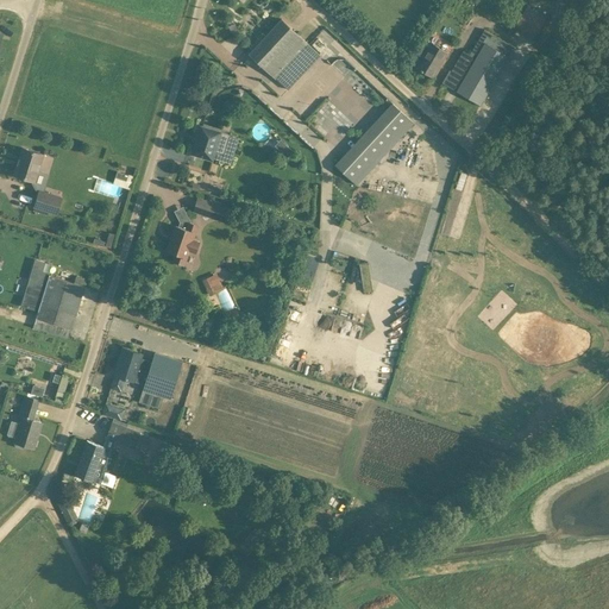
[(531,8),(520,2),(508,22),(528,33),(537,19),(527,13),(531,8)]
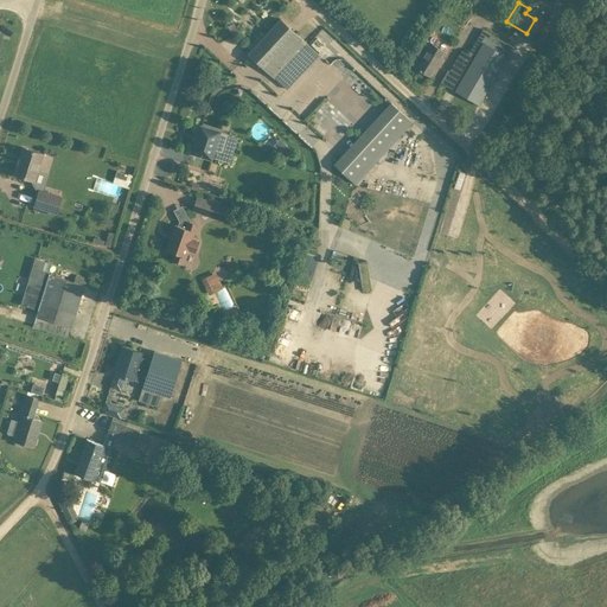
[(275,77),(283,69),(307,43),(281,19),(248,53),(274,78),(275,77)]
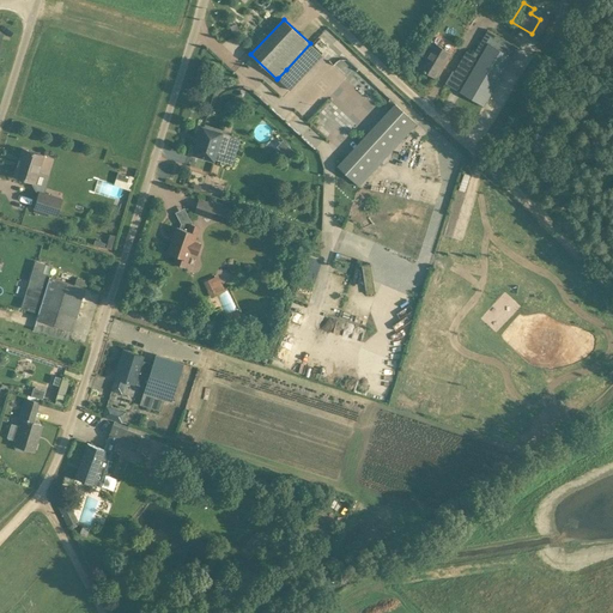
[(484,105),(517,47),(487,30),(473,55),(466,52),(454,72),(453,71),(445,83),(451,86),(450,87),(454,90),(454,89),(484,105)]
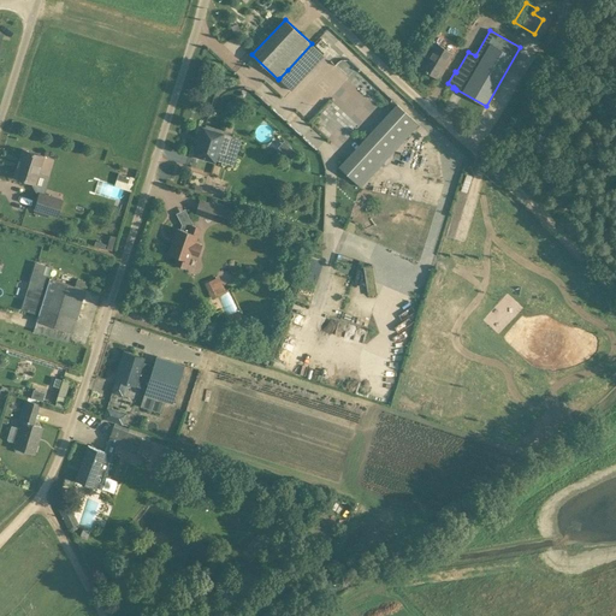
[(438,78),(452,53),(436,43),(430,53),(431,54),(422,69),(426,71),(425,71),(427,72),(438,78)]
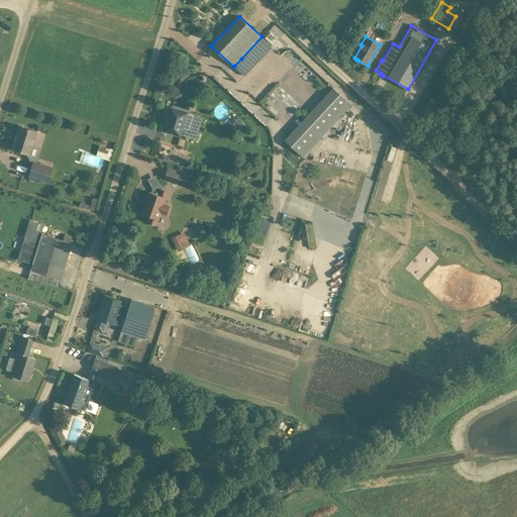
[(234,66),(244,76),(251,68),(241,59),(234,66)]
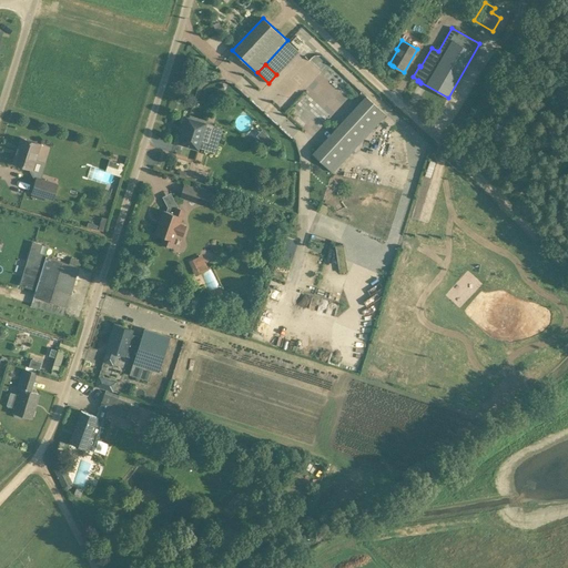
[(365,94),(312,153),(333,172),(386,114),(365,94)]
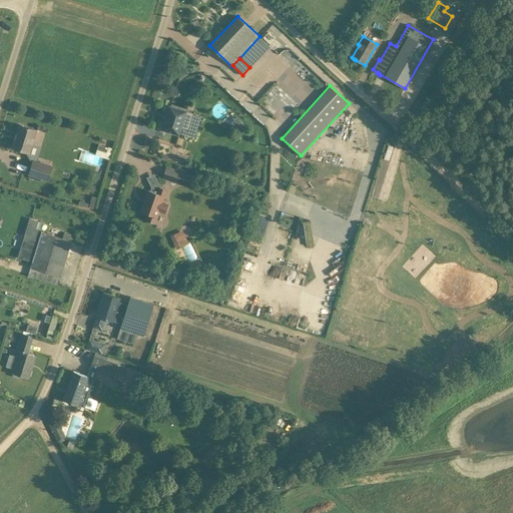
[(165,120),(162,129),(178,134),(180,126),(187,128),(190,119),(188,118),(189,113),(185,111),(169,106),(166,114),(164,120),(165,120)]
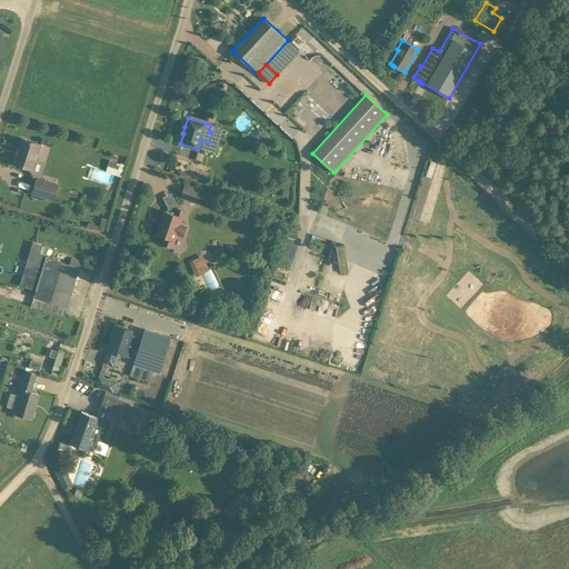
[(273,141),(268,136),(262,141),(268,147),(273,141)]
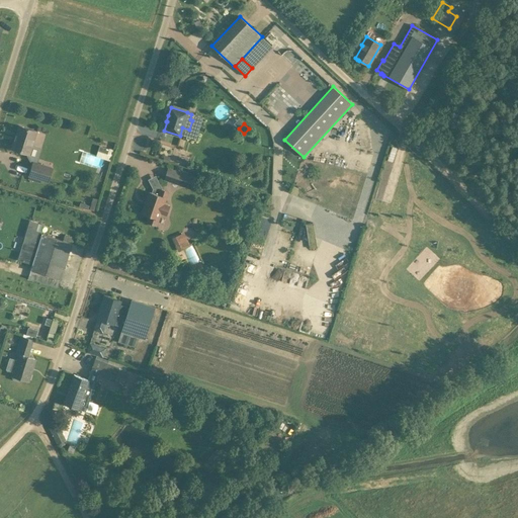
[(12,149),(29,154),(36,132),(20,125),(12,149)]
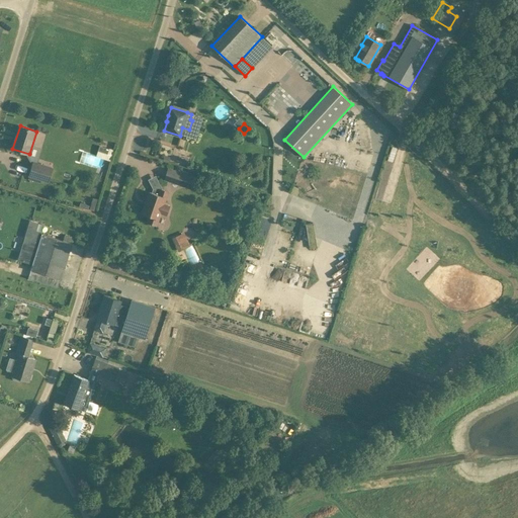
[(135,139),(132,150),(141,153),(145,142),(135,139)]
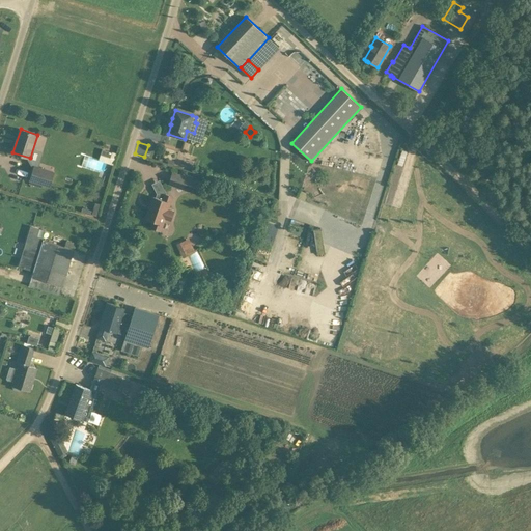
[(100,159),(95,167),(105,171),(108,163),(100,159)]
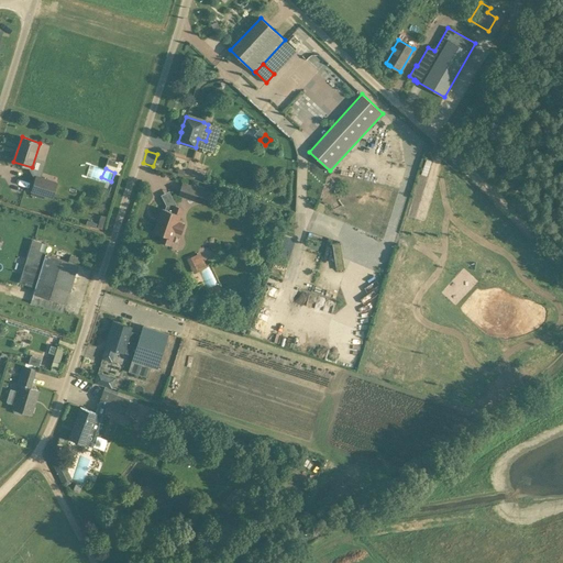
[(53,197),(57,183),(36,176),(32,190),(53,197)]
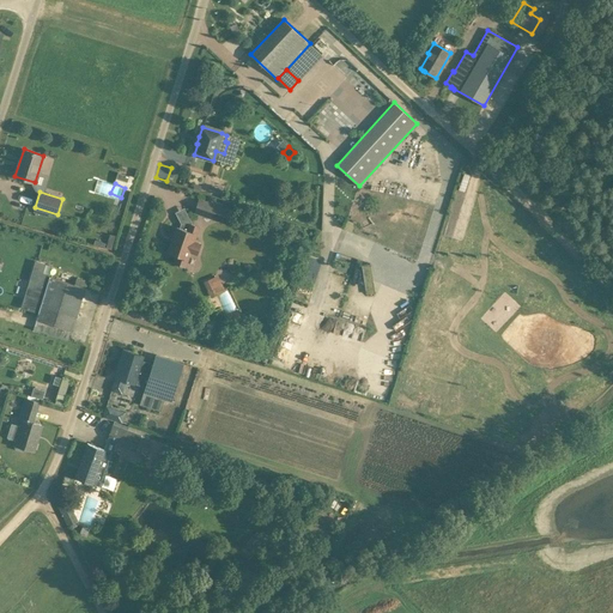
[(201,216),(220,223),(225,207),(226,205),(207,198),(207,201),(201,216)]
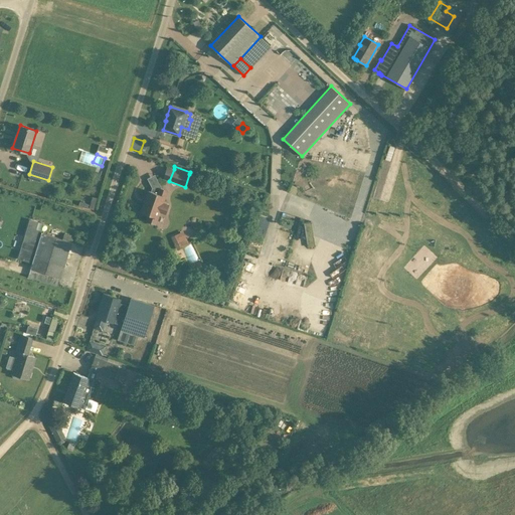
[(155,174),(148,178),(154,188),(161,184),(155,174)]
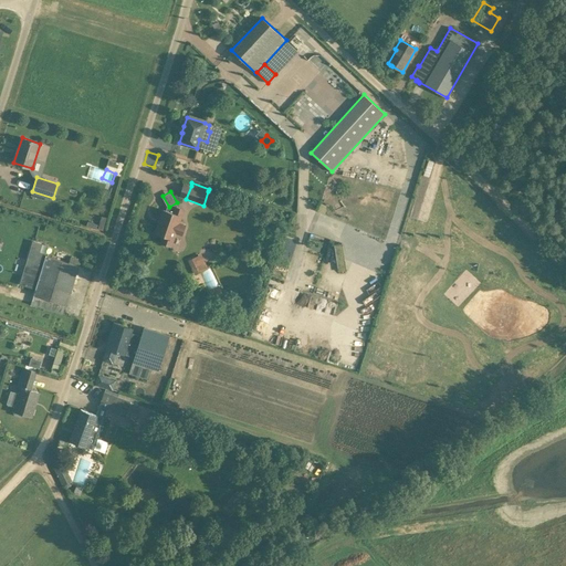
[(325,213),(328,207),(321,203),(318,210),(325,213)]
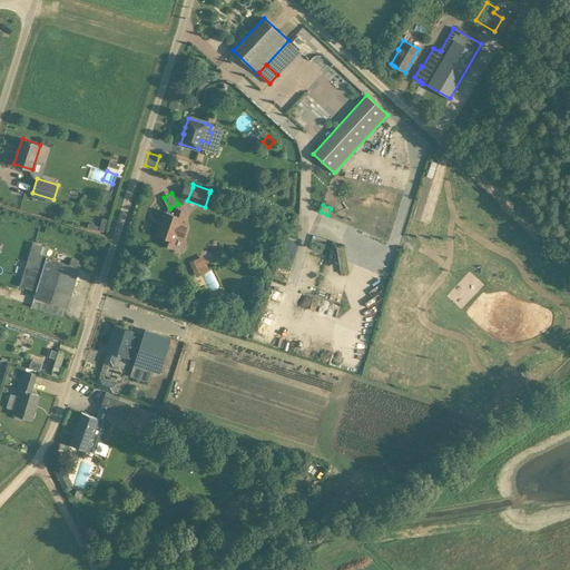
[(184,237),(187,227),(180,224),(185,210),(177,208),(175,215),(165,212),(156,235),(165,238),(163,245),(172,248),(177,235),(184,237)]
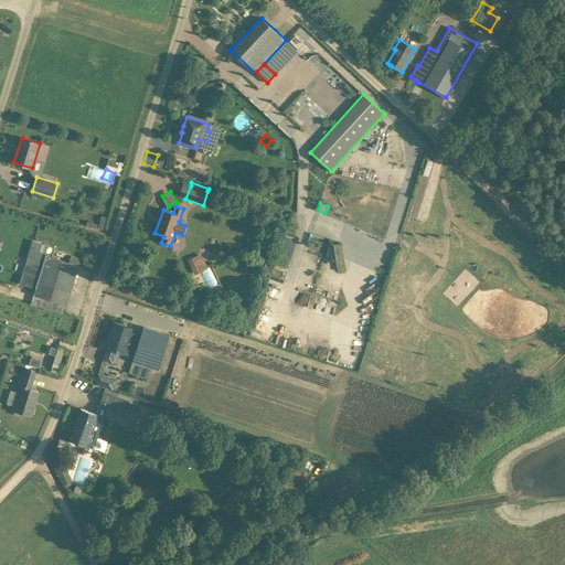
[(29,304),(63,313),(77,265),(39,252),(42,242),(34,240),(20,284),(34,288),(29,304)]
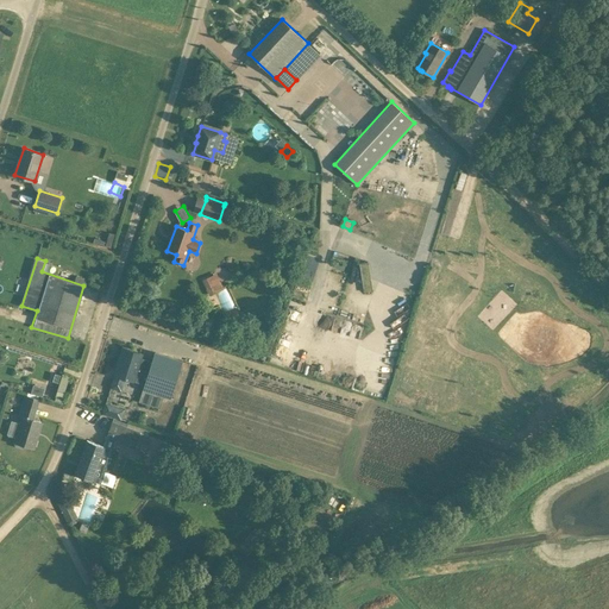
[(202,278),(209,295),(225,288),(218,272),(202,278)]
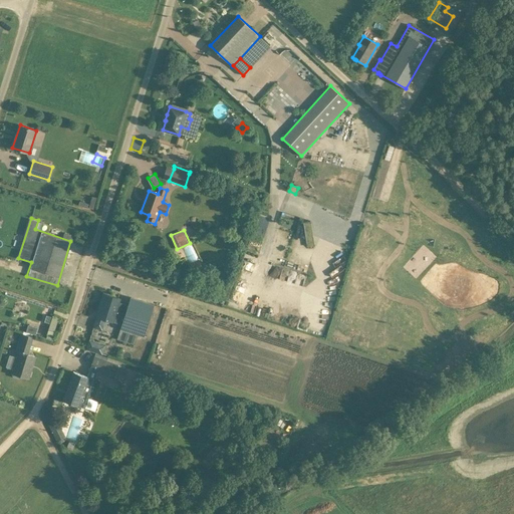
[(154,258),(146,255),(144,261),(152,264),(154,258)]
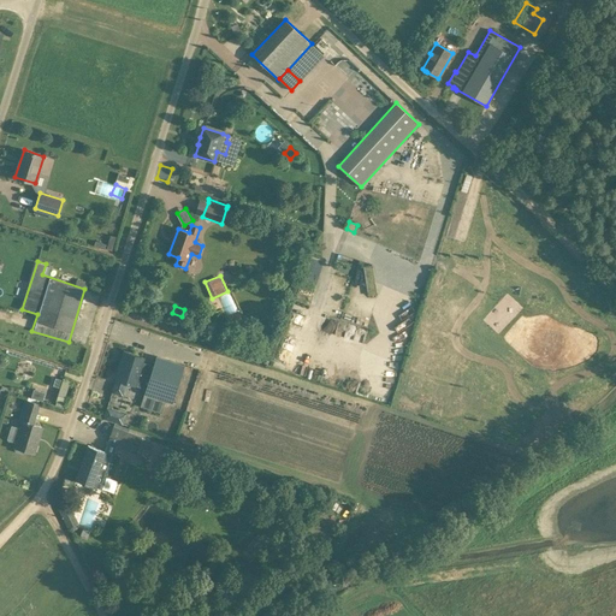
[(252,331),(256,341),(268,336),(264,325),(252,331)]
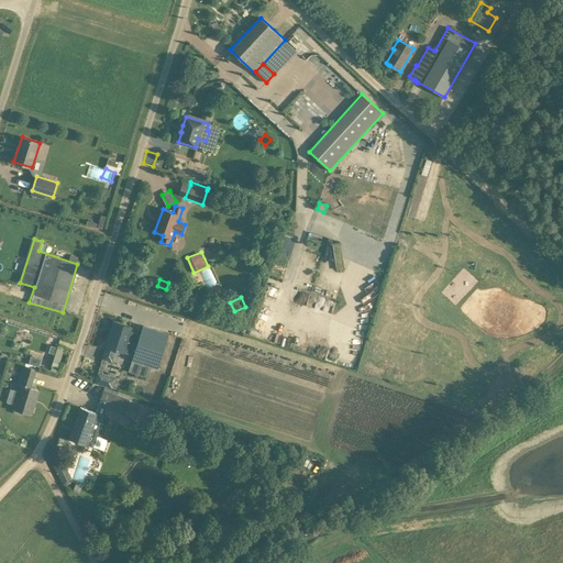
[(127,342),(131,327),(113,321),(106,346),(133,355),(128,372),(147,377),(151,366),(158,368),(159,364),(168,333),(142,326),(136,345),(127,342)]
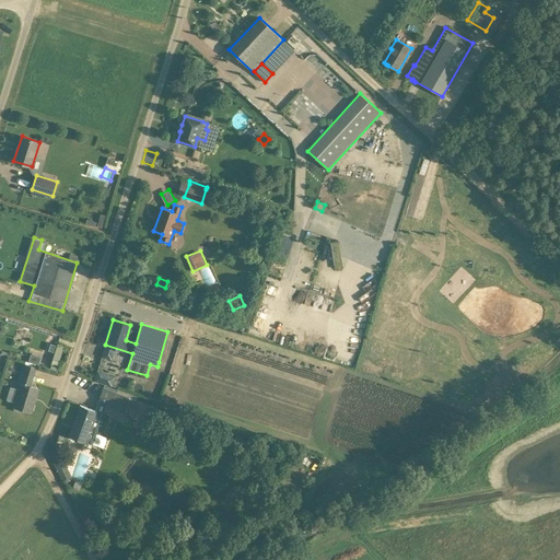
[(50,364),(57,366),(63,346),(57,345),(50,364)]
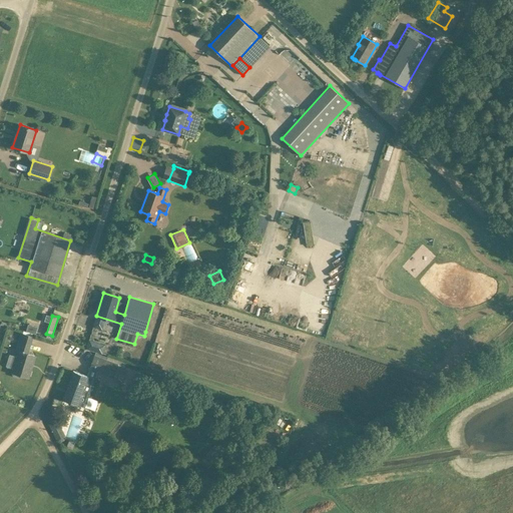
[(35,336),(38,326),(28,323),(25,332),(35,336)]
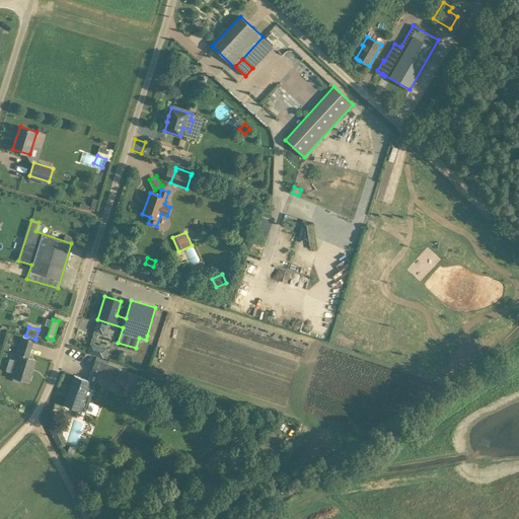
[(18,357),(17,361),(9,359),(6,370),(13,373),(12,376),(28,382),(35,360),(27,358),(33,341),(21,337),(15,356),(18,357)]
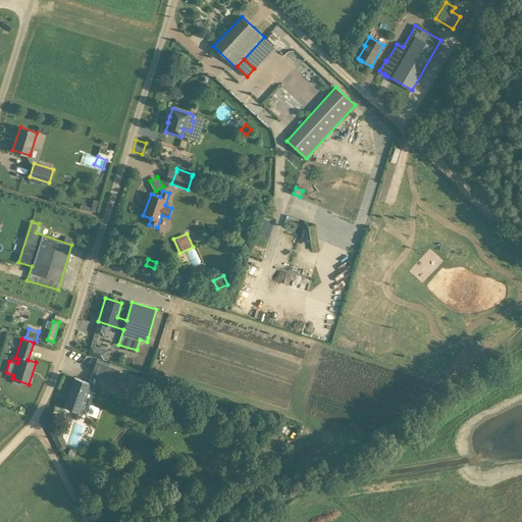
[(88,354),(104,359),(107,350),(91,345),(88,354)]
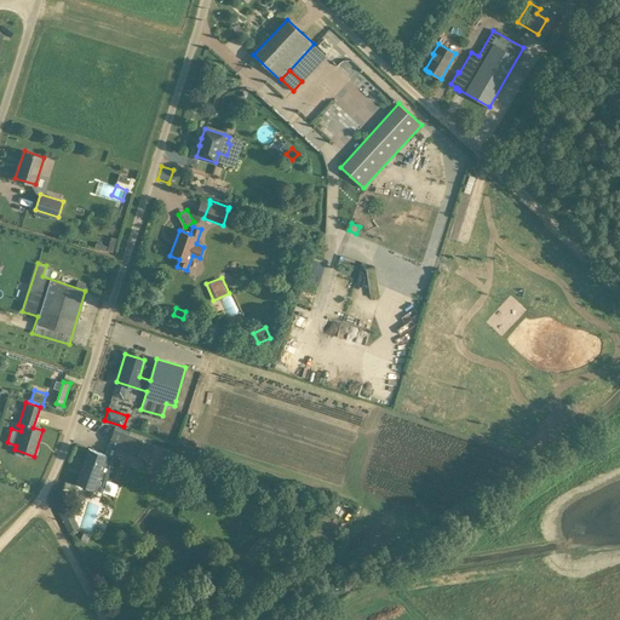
[(148,458),(150,449),(153,445),(143,441),(143,440),(115,430),(114,435),(108,449),(107,454),(89,448),(76,483),(102,493),(114,458),(115,458),(119,451),(137,457),(137,454),(148,458)]
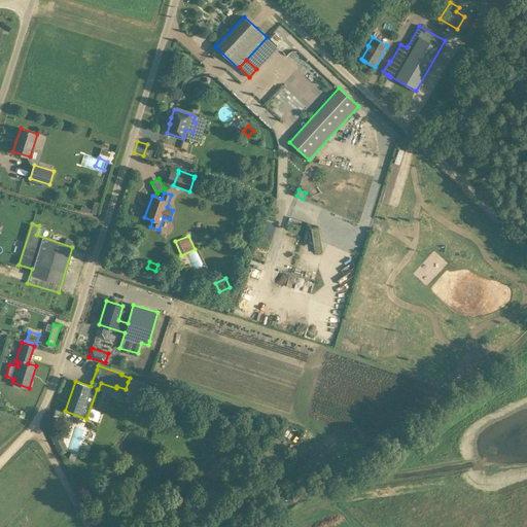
[(53,419),(49,430),(57,432),(60,421),(53,419)]
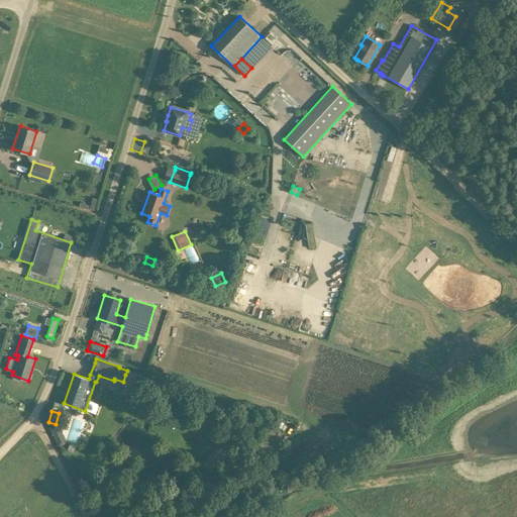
[(56,428),(62,440),(67,438),(60,426),(56,428)]
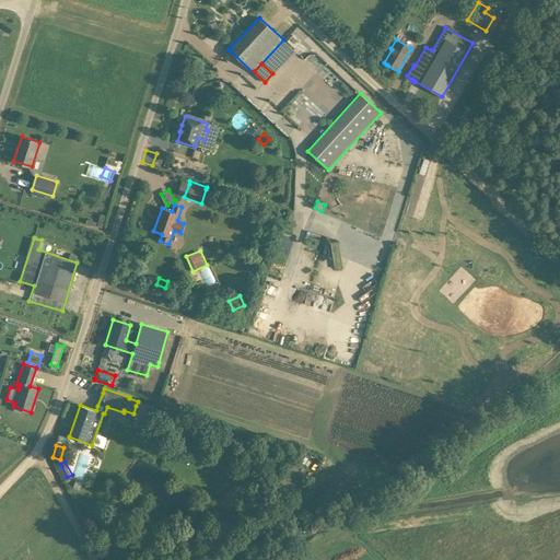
[(218,504),(221,508),(222,506),(226,511),(235,501),(233,499),(240,492),(232,486),(218,504)]
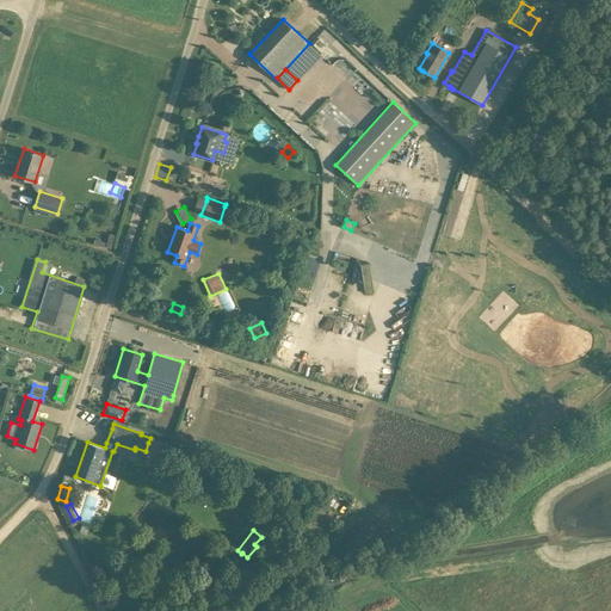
[(234,584),(226,572),(215,580),(224,592),(234,584)]
